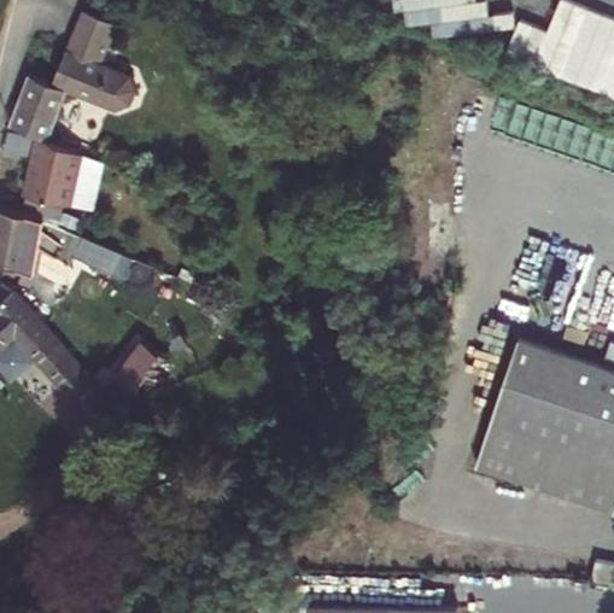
[(37,139),(46,142),(65,92),(113,111),(128,105),(134,92),(127,77),(98,65),(113,27),(80,12),(51,86),(27,76),(7,128),(37,139)]
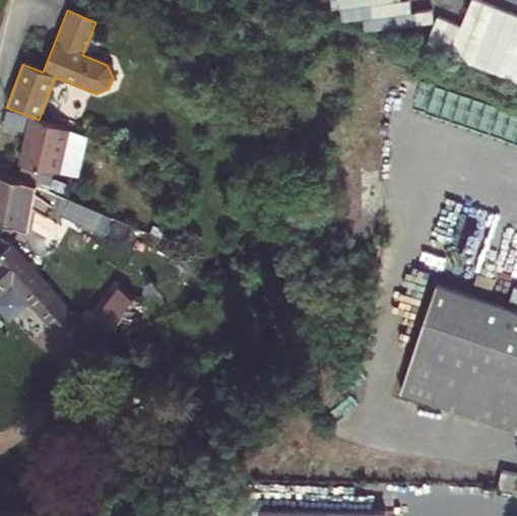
[(59,174),(68,131),(39,120),(31,117),(20,167),(59,174)]
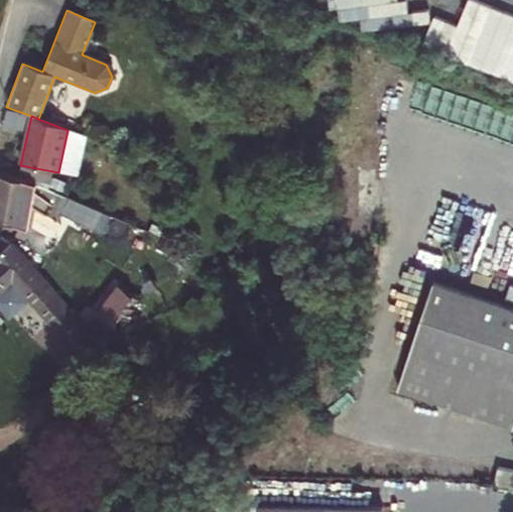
[(36,185),(0,174),(0,222),(27,230),(34,198),(42,202),(144,248),(150,235),(36,185)]
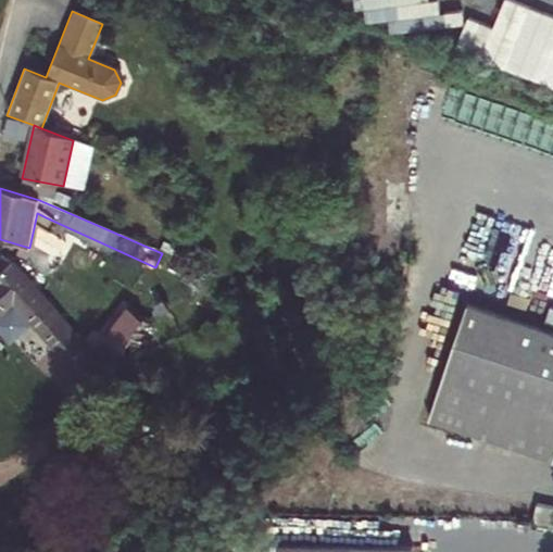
[(46,217),(37,213),(29,248),(40,250),(46,217)]
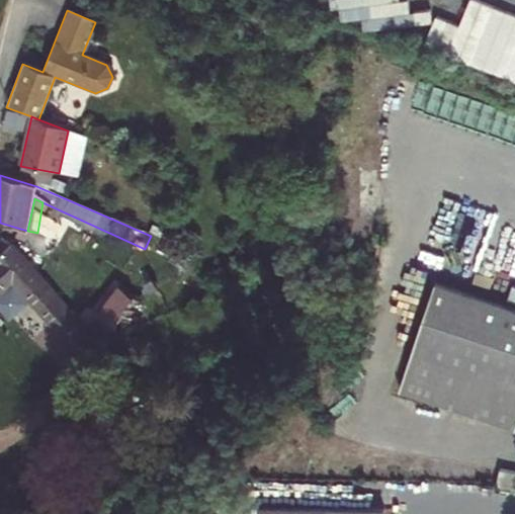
[(21,236),(12,243),(33,267),(41,259),(21,236)]
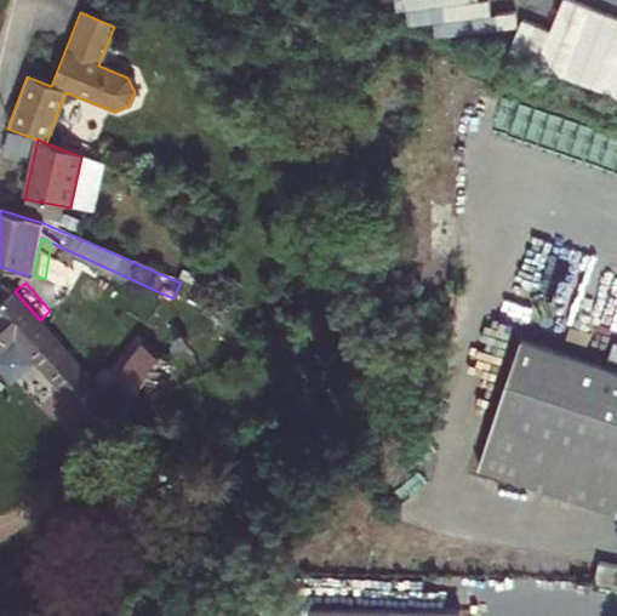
[(0,351),(13,340),(93,429),(114,411),(36,323),(12,294),(4,286),(0,289),(0,351)]
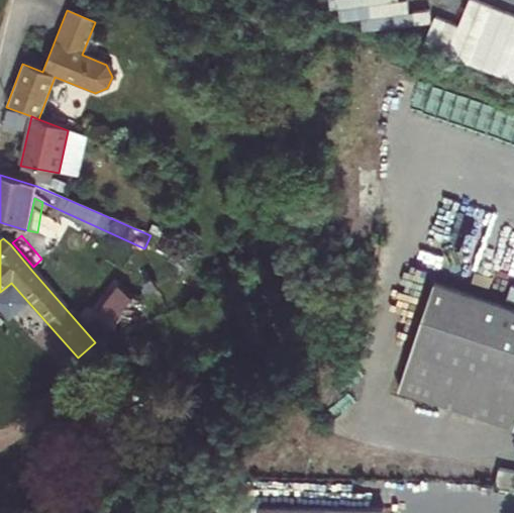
[(30,269),(33,267),(12,242),(10,244),(30,269)]
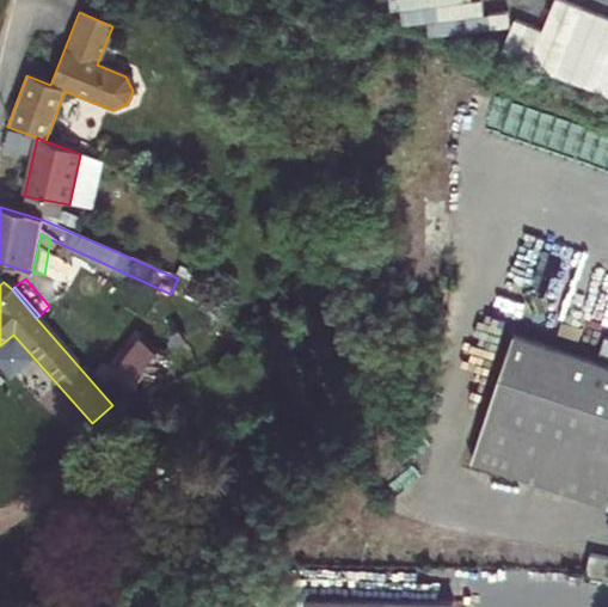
[(470,464),(607,509),(607,504),(607,369),(511,338),(470,464)]
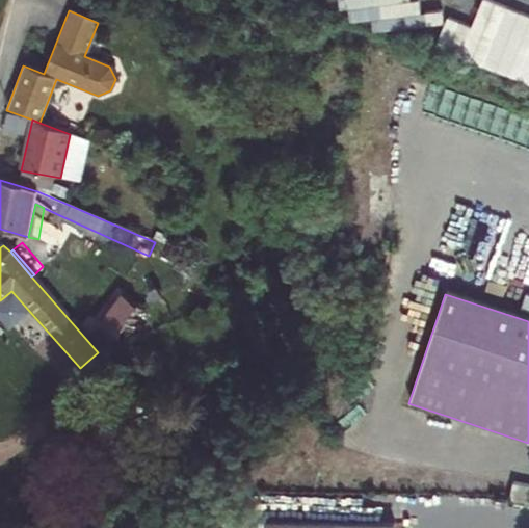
[(121,295),(98,326),(115,339),(138,308),(121,295)]
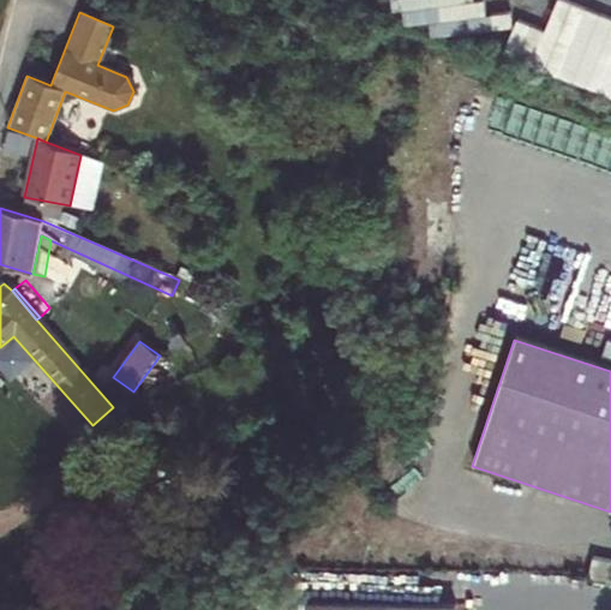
[(586,581),(610,587),(610,581),(610,563),(591,560),(587,576),(586,581)]
